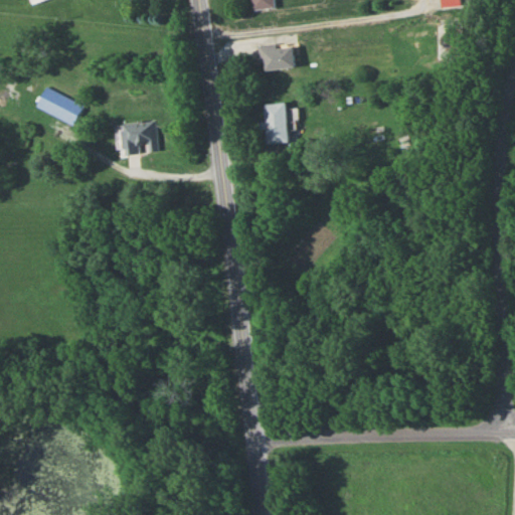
[(250,0),(251,9),(274,8),(273,0),(250,0)]
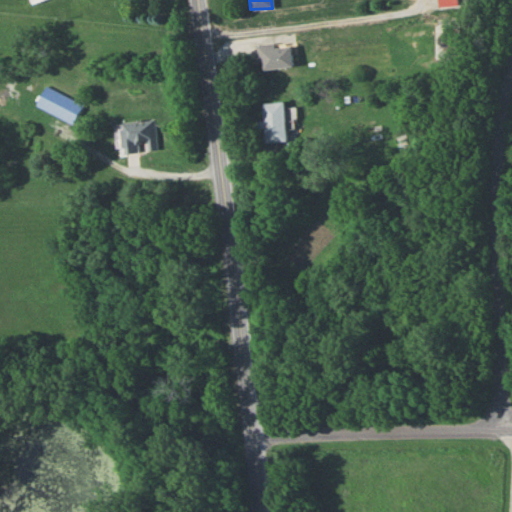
[(256,45),(257,69),(292,67),(291,43),(256,45)]
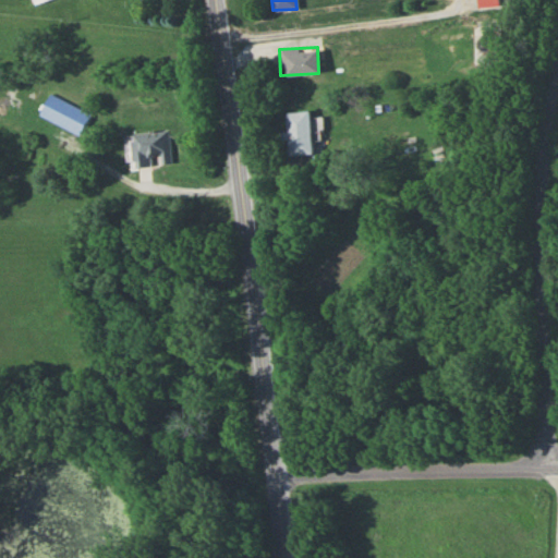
[(89,112),(47,93),(37,114),(79,134),(89,112)]
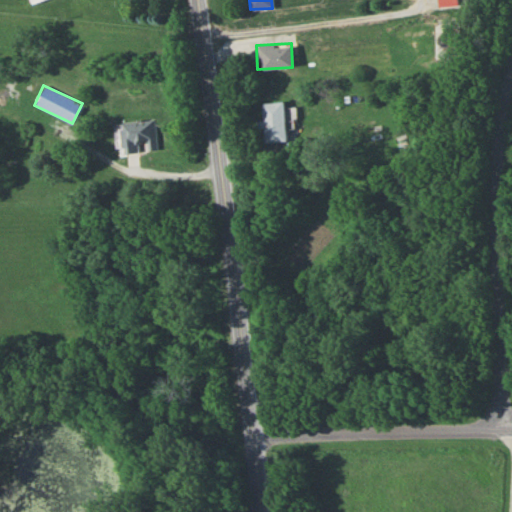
[(261,102),(263,141),(286,140),(284,101),(261,102)]
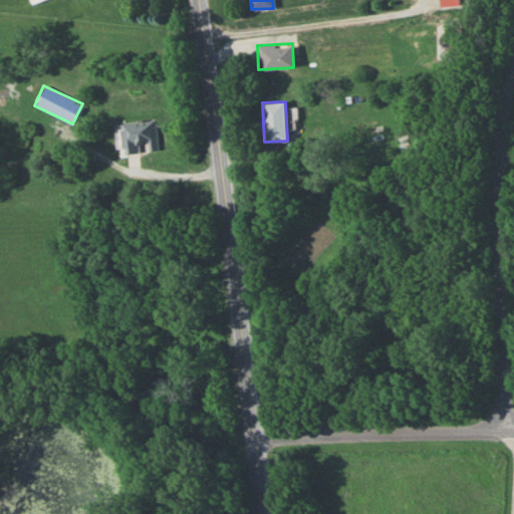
[(138,142),(155,141),(154,118),(124,119),(124,127),(119,127),(120,153),(139,153),(138,142)]
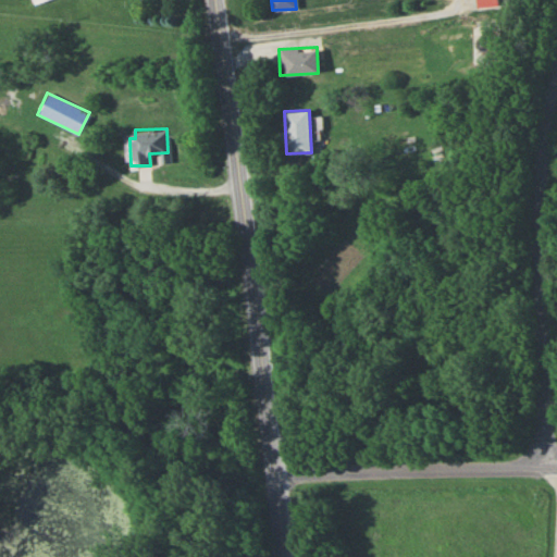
All buildings are outlined.
